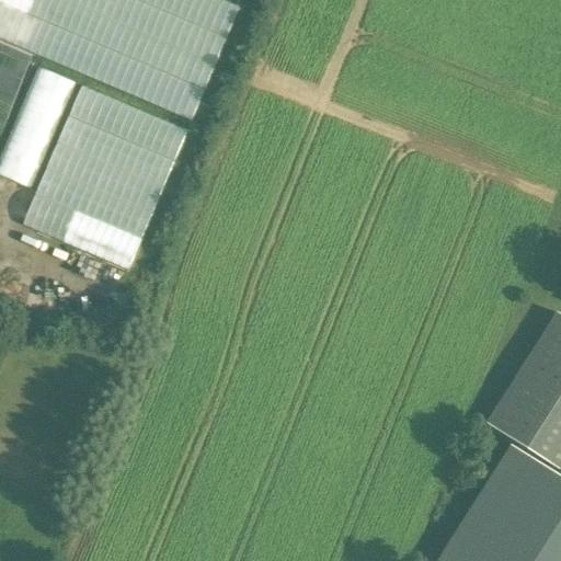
[(0,0),(0,41),(192,122),(240,8),(220,0),(0,0)]
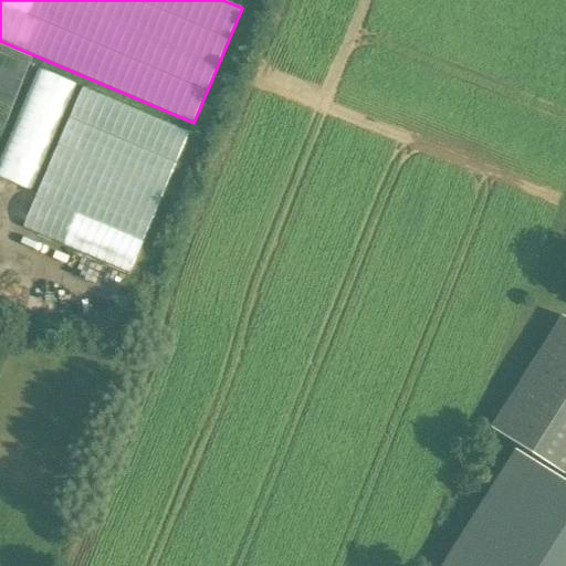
[(0,177),(30,190),(75,85),(38,69),(0,157),(0,177)]
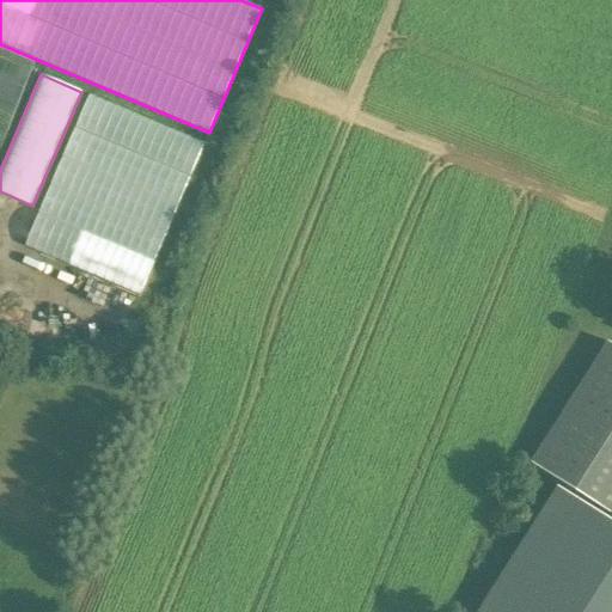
[(26,250),(140,297),(204,145),(92,96),(26,250)]
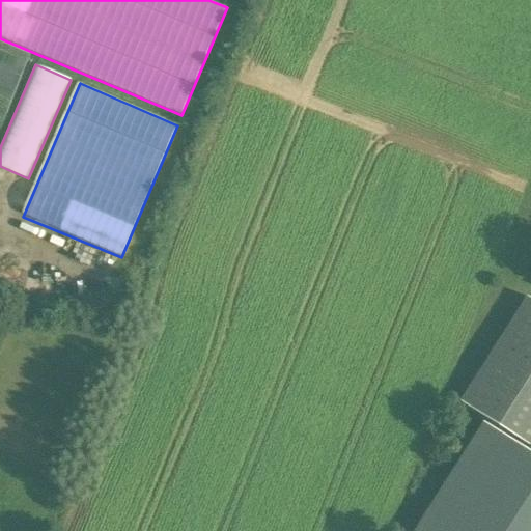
[(530,447),(530,299),(463,403),(530,447)]
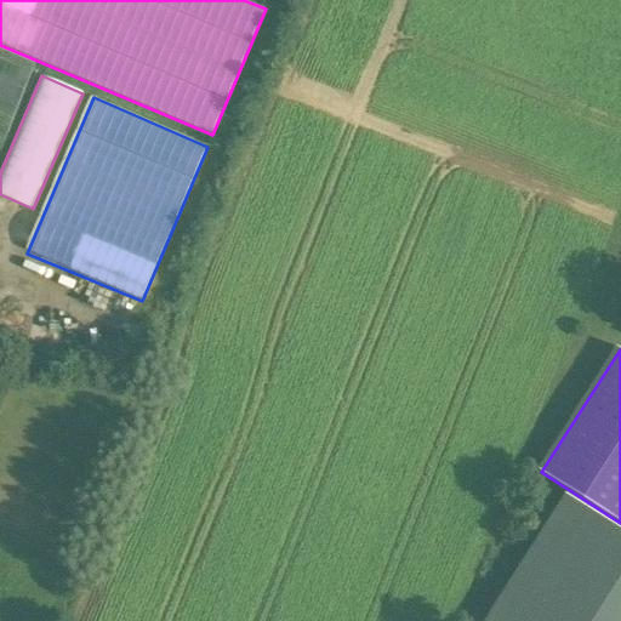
[(486,620),(620,620),(620,529),(567,495),(486,620)]
